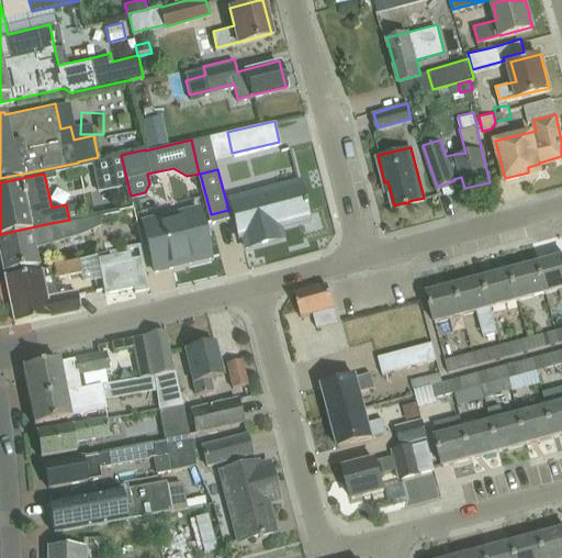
[(298,180),(231,198),(239,234),(243,234),(246,245),(247,245),(247,244),(267,238),(265,227),(307,216),(304,204),(305,203),(304,200),(303,200),(298,180)]
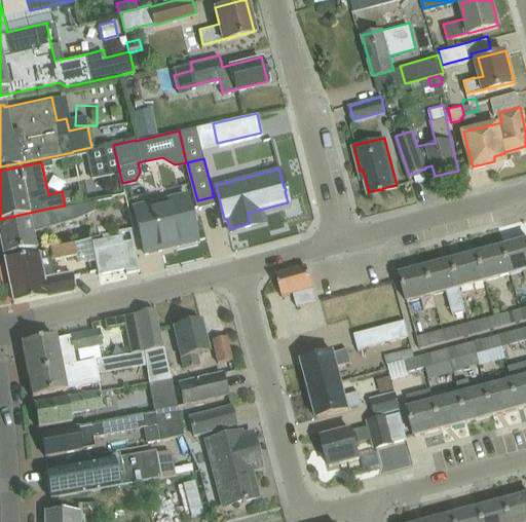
[(191,216),(187,199),(185,192),(150,200),(134,204),(140,232),(145,252),(161,248),(160,244),(195,235),(191,216)]
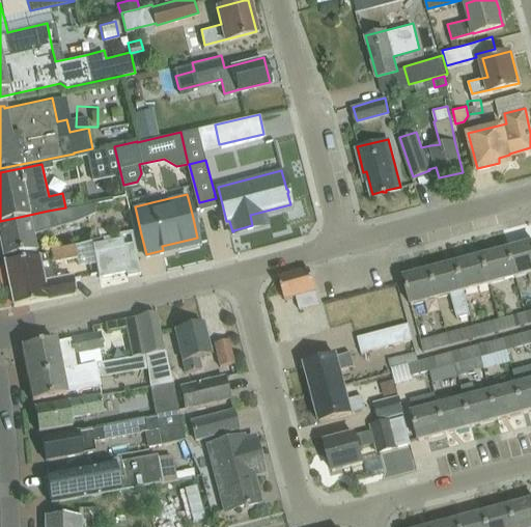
[(50,223),(76,218),(74,205),(65,207),(48,211),(50,223)]
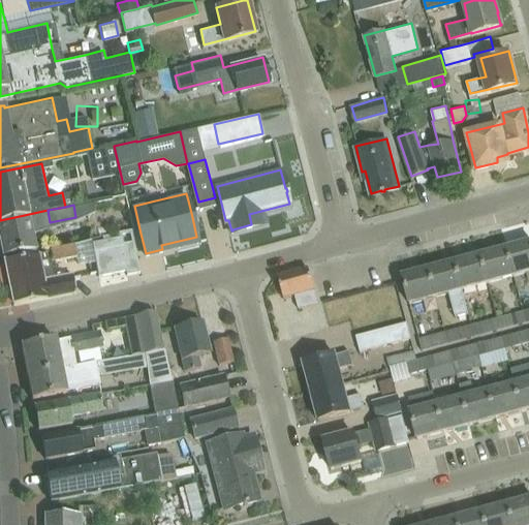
[(36,247),(29,214),(0,220),(0,238),(3,253),(36,247)]
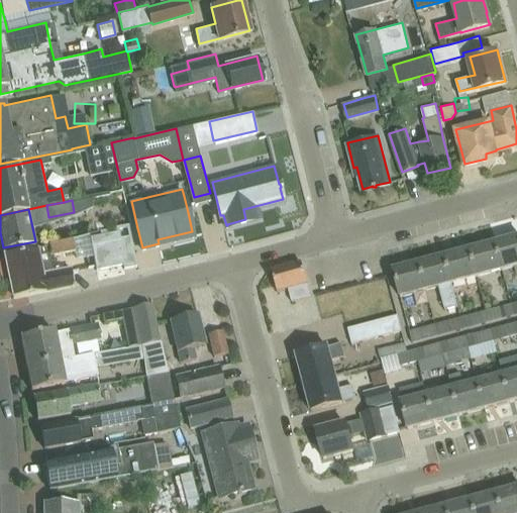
[(136,265),(133,244),(128,222),(115,225),(116,230),(89,235),(96,269),(122,263),(123,267),(136,265)]
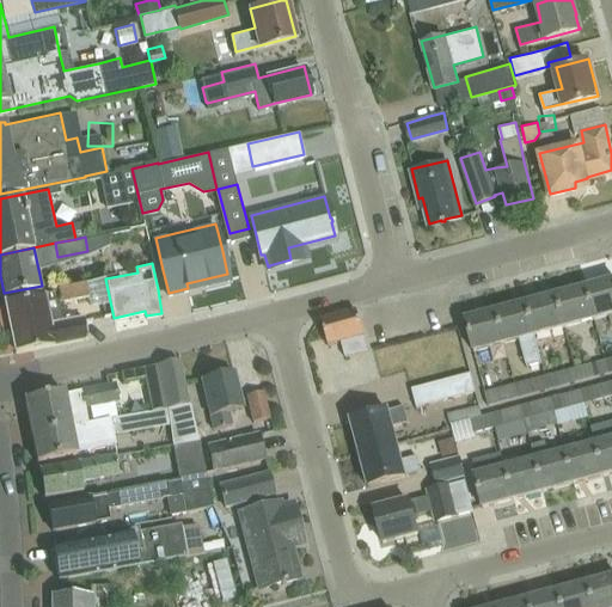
[(611,319),(611,276),(587,283),(595,316),(610,312),(611,320),(611,319)]
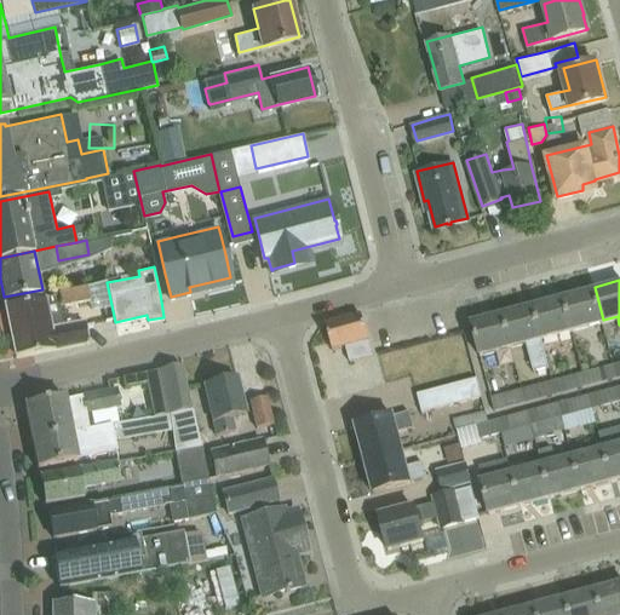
[(15,356),(89,342),(85,320),(75,321),(74,311),(65,314),(63,303),(90,298),(87,286),(58,292),(58,293),(6,304),(5,303),(4,304),(15,356)]
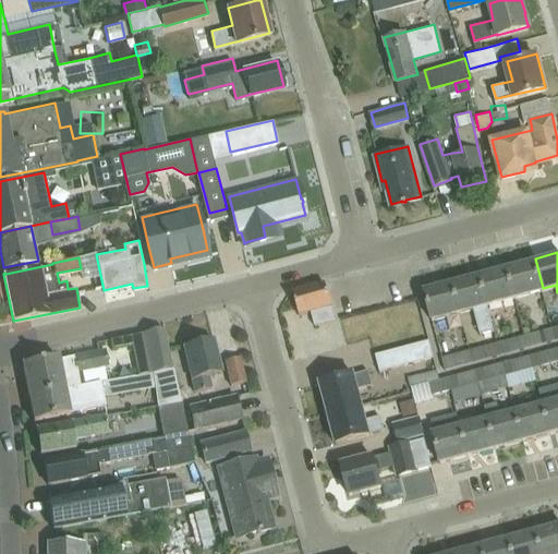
[(535,259),(508,266),(516,296),(543,288),(535,259)]
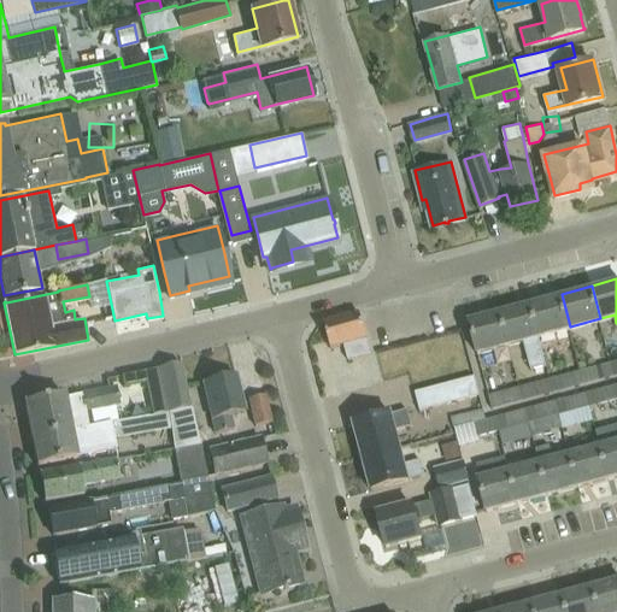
[(562,294),(532,302),(540,335),(570,327),(562,294)]
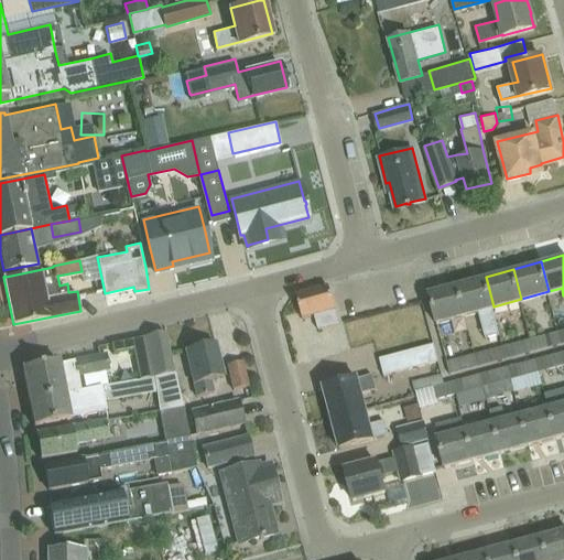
[(486,277),(457,284),(466,313),(478,310),(486,335),(499,331),(492,307),(494,307),(486,277)]
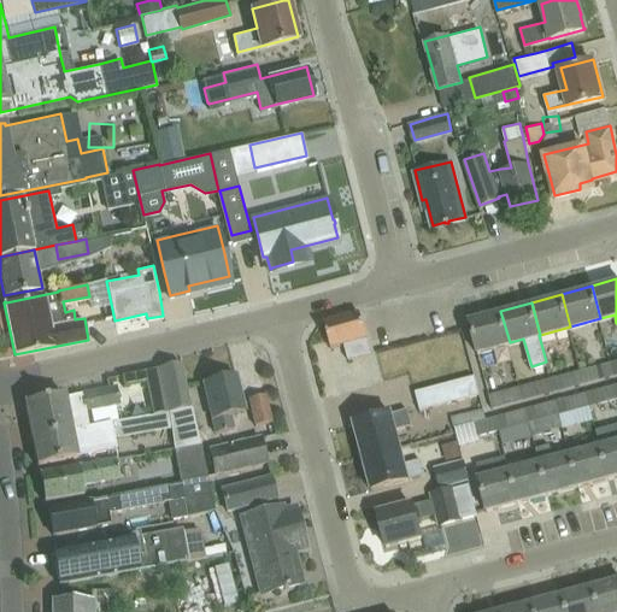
[(371,351),(360,311),(324,321),(330,345),(344,342),(348,357),(371,351)]
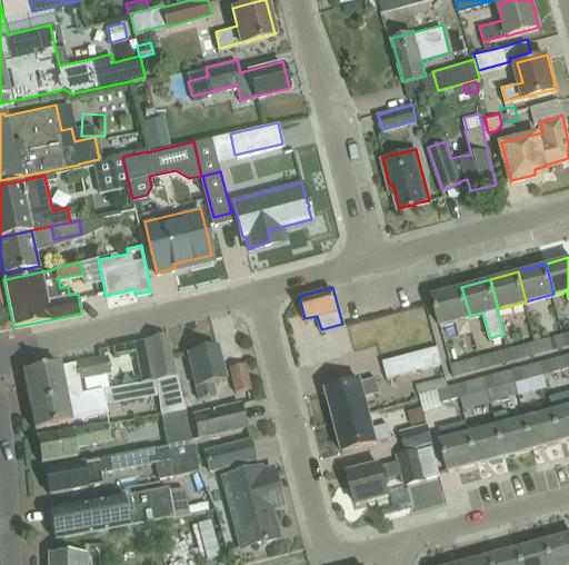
[(470,316),(461,287),(432,295),(440,325),(470,316)]
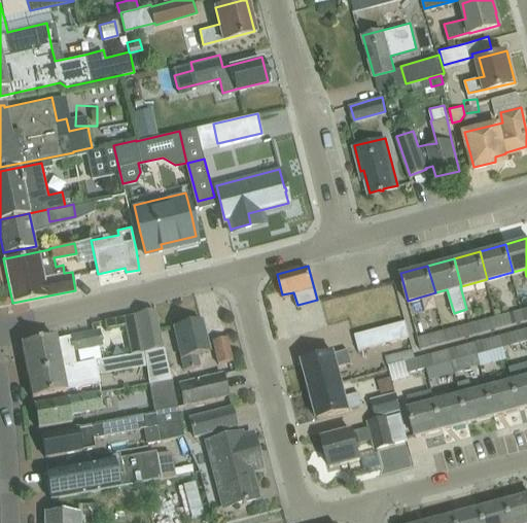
[(394,274),(334,291),(341,317),(401,300),(394,274)]
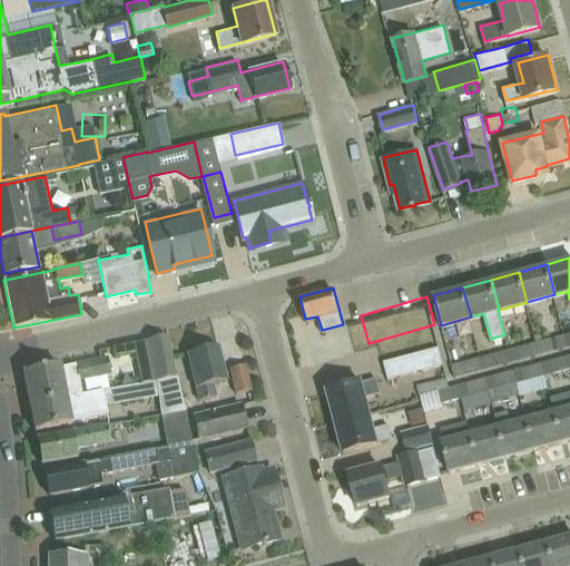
[(537,340),(540,352),(568,344),(564,332),(537,340)]
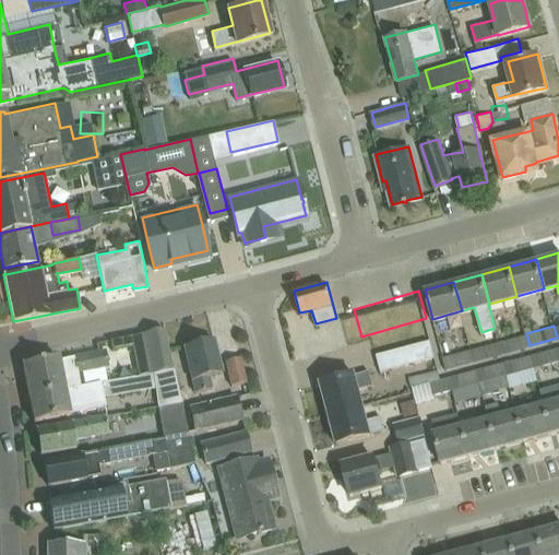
[(146,342),(152,372),(154,370),(156,370),(156,369),(171,366),(163,327),(144,331),(146,342)]
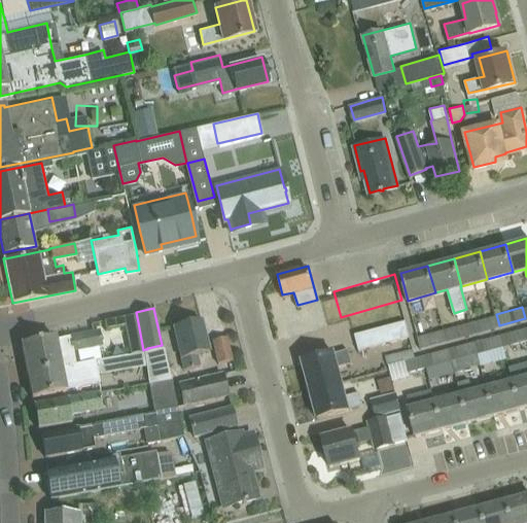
[(136,312),(103,318),(105,329),(124,325),(138,322),(136,312)]
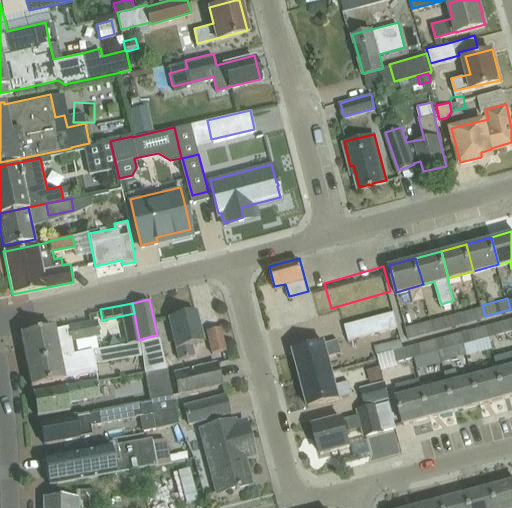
[(482,305),(457,311),(460,323),(485,316),(482,305)]
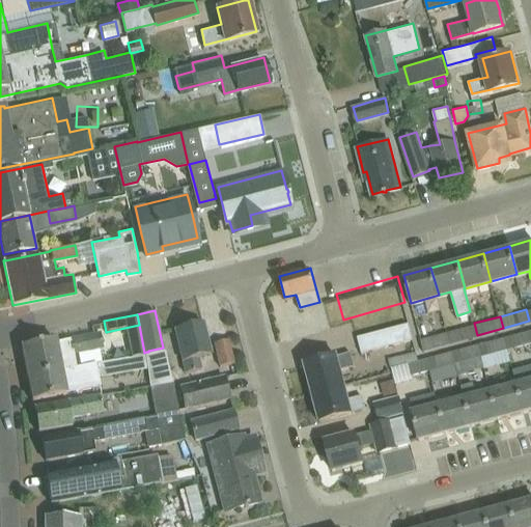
[(211,353),(208,344),(202,321),(174,327),(186,371),(201,367),(198,356),(211,353)]
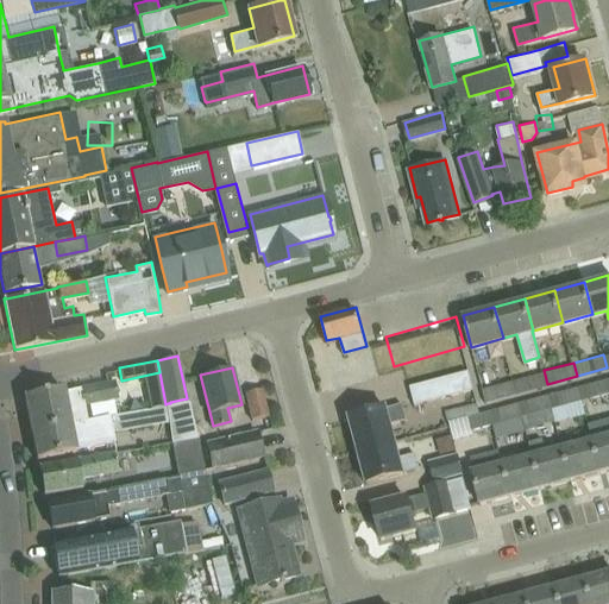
[(468,369),(408,384),(413,403),(472,388),(468,369)]
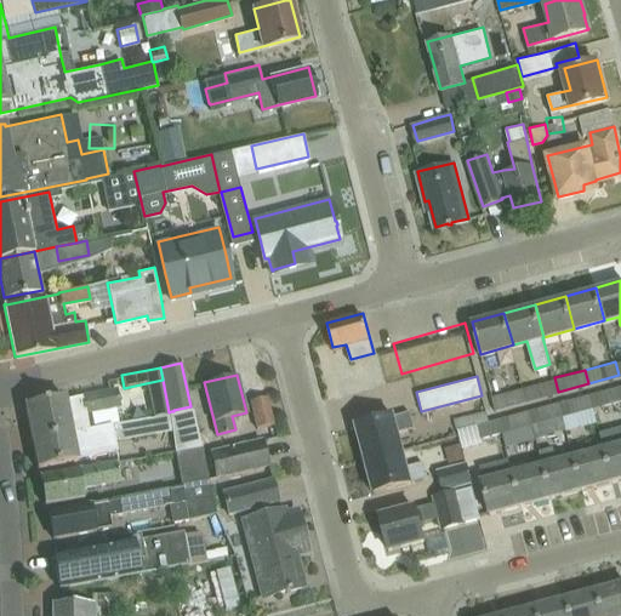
[(554,377),(524,386),(528,399),(558,392),(554,377)]
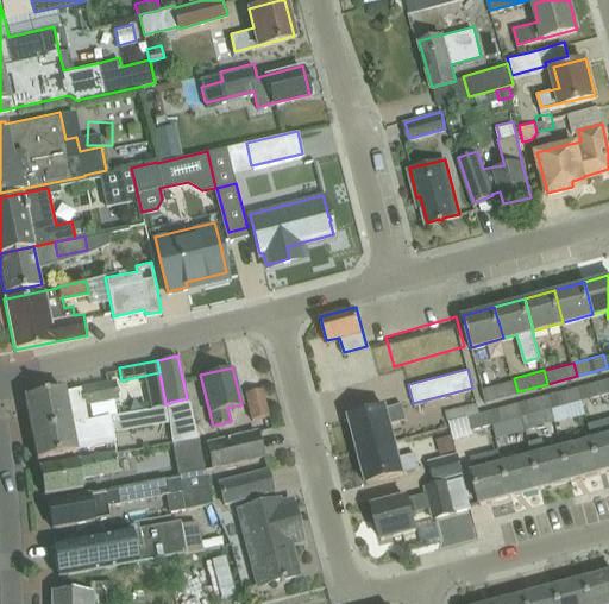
[(583,397),(608,389),(608,384),(607,376),(579,383),(583,397)]
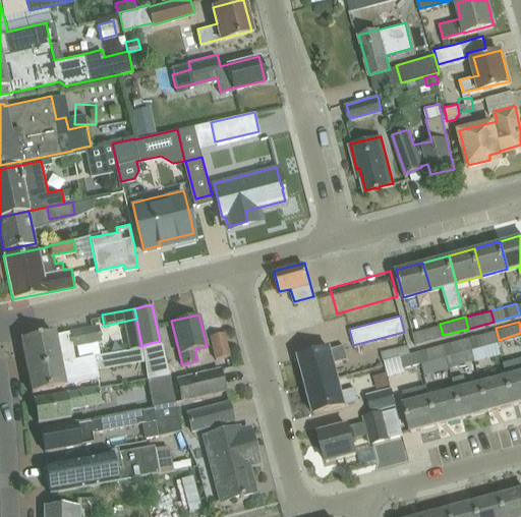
[(443,335),(440,324),(413,331),(416,342),(443,335)]
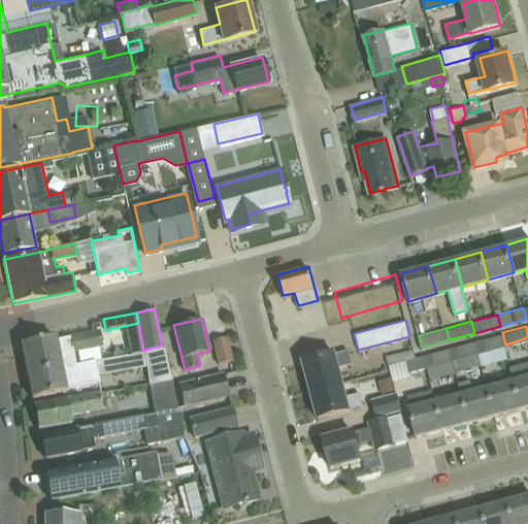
[(73,349),(102,344),(99,329),(56,337),(55,335),(21,342),(27,372),(75,362),(73,349)]
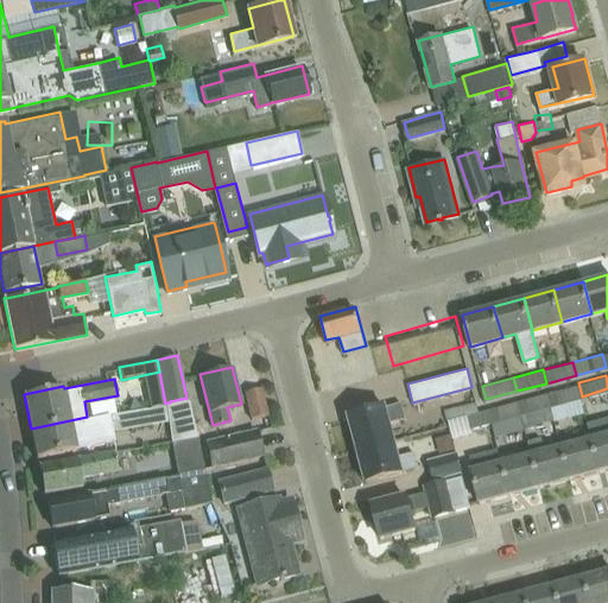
[(581,397),(582,397),(578,382),(549,391),(552,404),(556,418),(557,417),(557,418),(584,411),(581,397)]
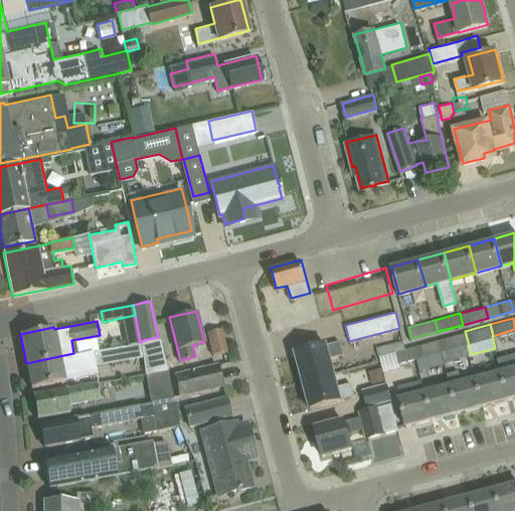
[(207,331),(208,333),(213,353),(226,350),(221,327),(207,331)]
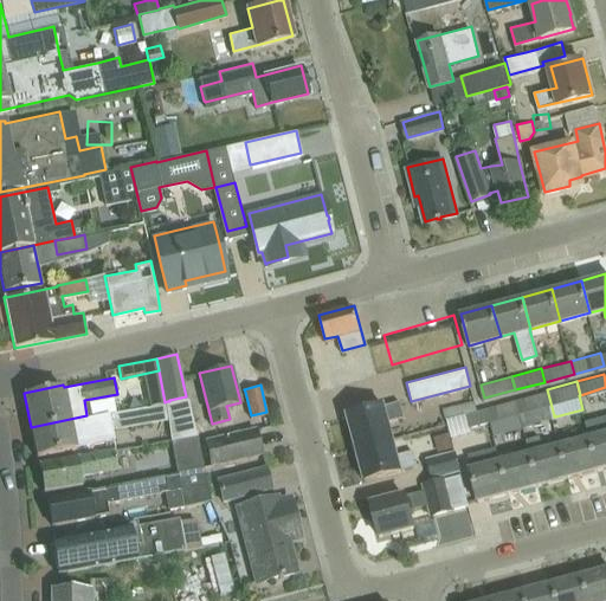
[(547,389),(519,398),(522,411),(530,408),(534,421),(553,417),(554,417),(550,402),(547,389)]
